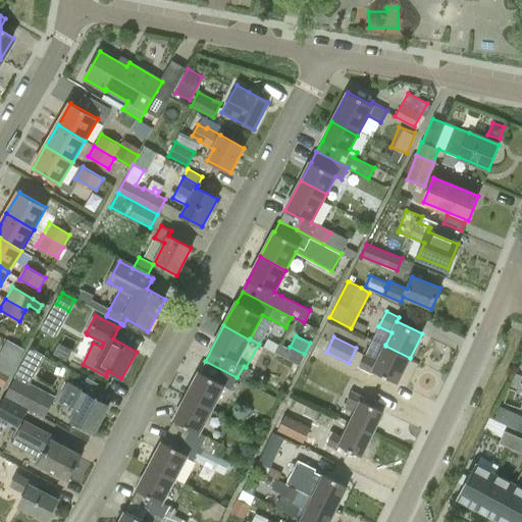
[(319,337),(316,346),(321,348),(325,341),(319,337)]
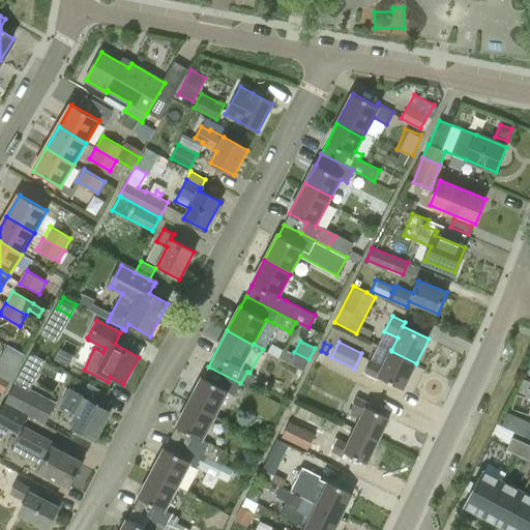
[(416,363),(391,351),(391,350),(378,344),(371,359),(370,358),(363,373),(377,379),(379,377),(404,389),(416,363)]
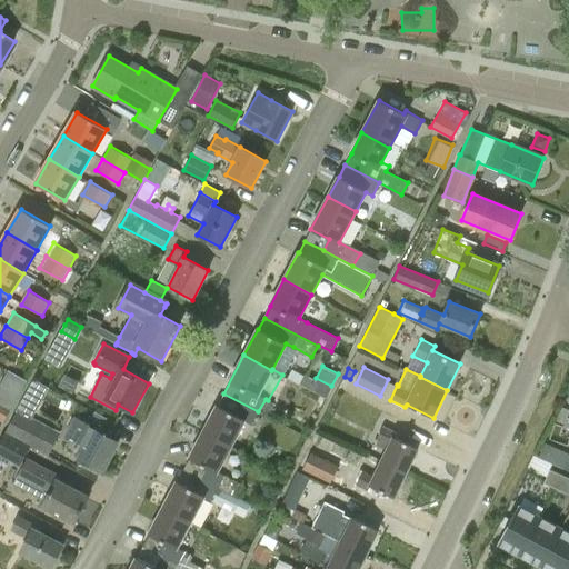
[(258,411),(223,393),(203,431),(231,446),(246,419),(252,423),(258,411)]
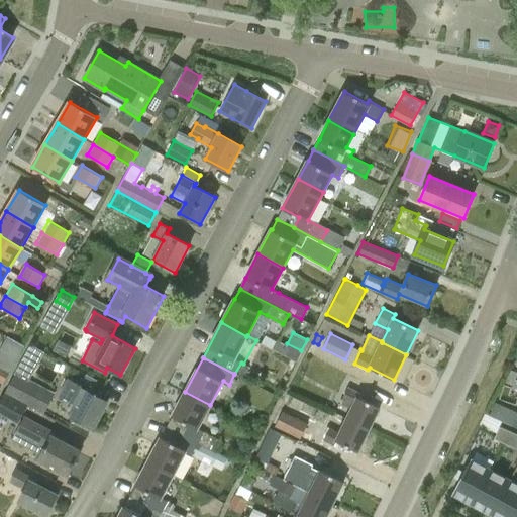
[(5,392),(27,404),(27,405),(36,410),(47,390),(31,381),(35,372),(20,364),(5,392)]
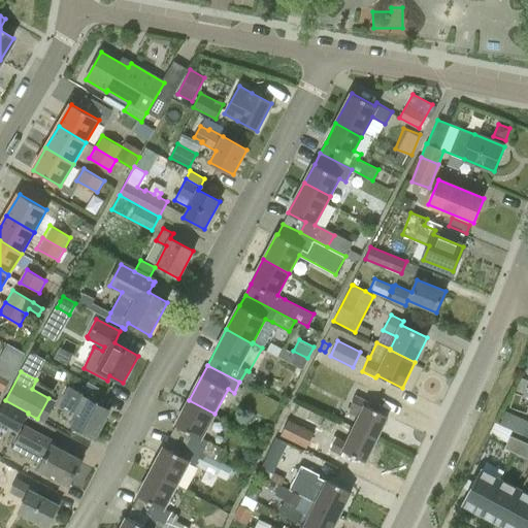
[(0,390),(3,392),(10,380),(0,372),(0,390)]
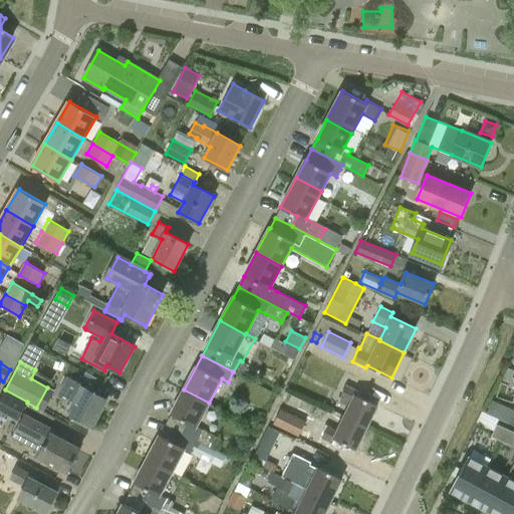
[(106,399),(85,388),(80,384),(81,383),(66,375),(57,392),(61,394),(57,402),(59,409),(92,426),(106,399)]
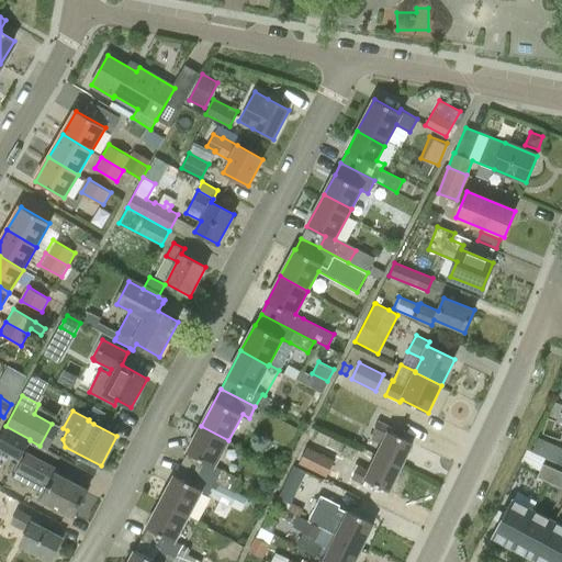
[(370,438),(382,445),(377,456),(401,467),(413,442),(389,431),(392,426),(379,420),(370,438)]
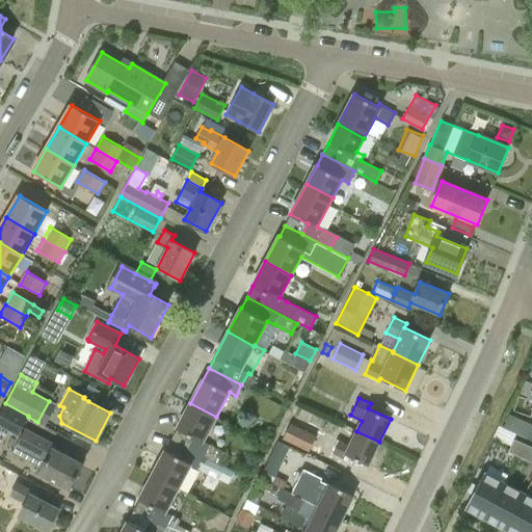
[(28,416),(5,403),(0,411),(0,426),(0,425),(19,435),(28,417),(28,416)]
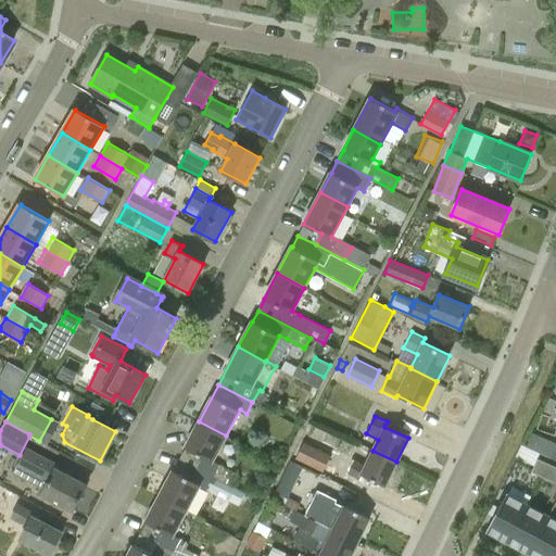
[(231,470),(213,460),(226,436),(199,421),(179,458),(197,468),(225,482),(231,470)]
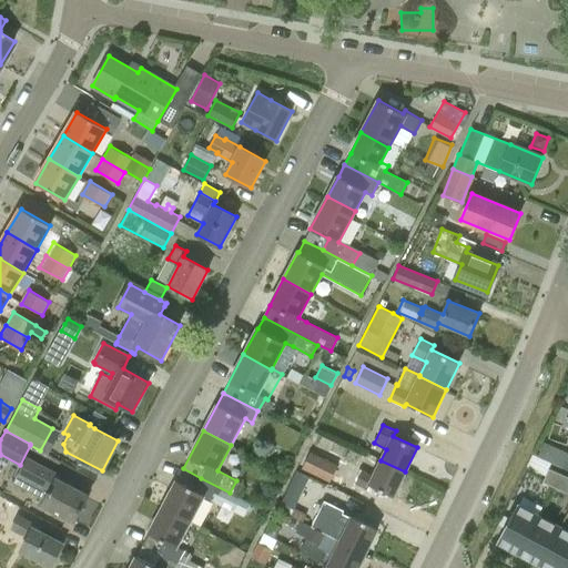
[(327,479),(335,464),(307,450),(300,466),(327,479)]
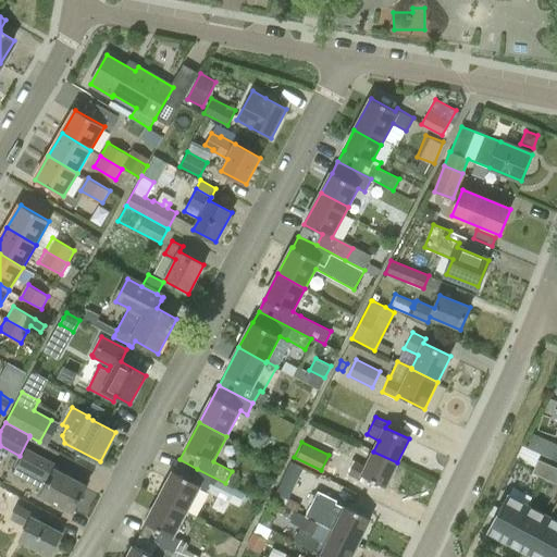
[(87,486),(71,478),(74,472),(26,447),(12,473),(45,491),(41,496),(73,512),(87,486)]
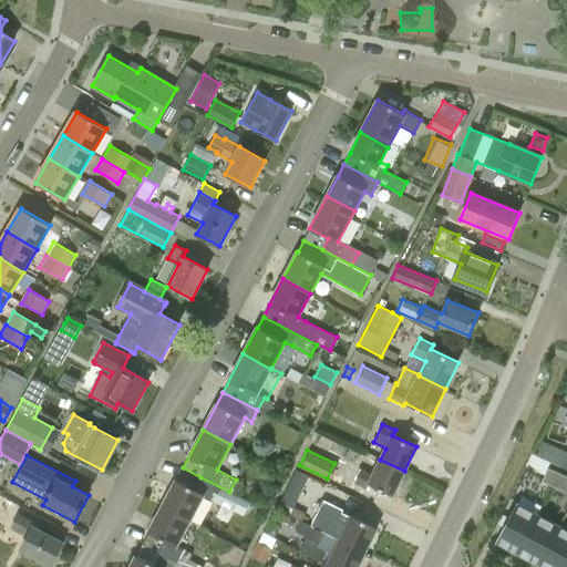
[(367,488),(369,484),(392,496),(404,471),(380,460),(373,474),(360,467),(353,482),(367,488)]
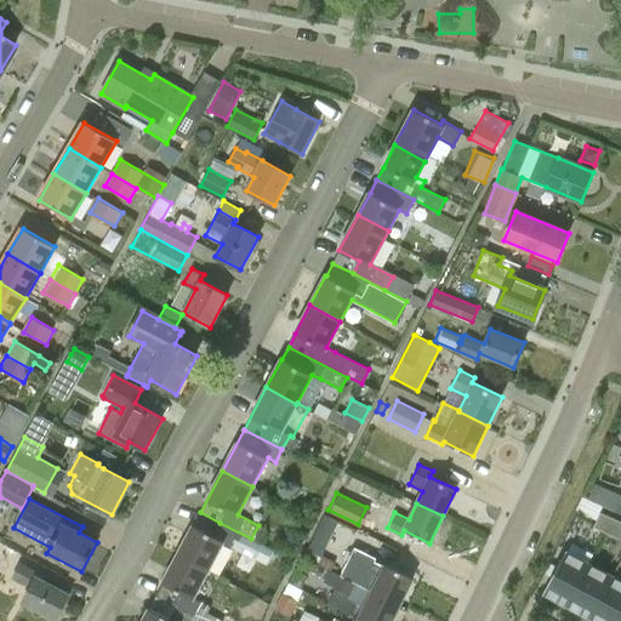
[(600,513),(593,528),(607,534),(614,519),(600,513)]
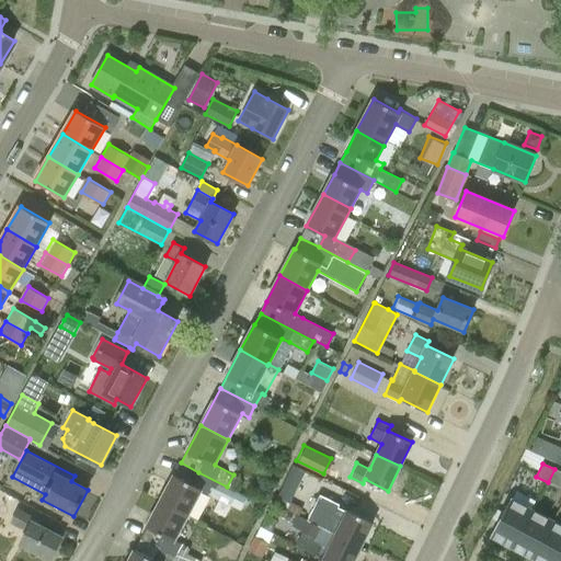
[(560,488),(560,471),(554,469),(548,482),(560,488)]
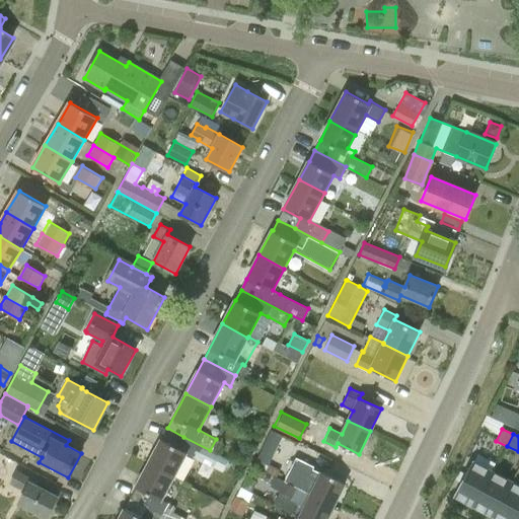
[(226,458),(210,450),(183,437),(178,448),(161,439),(148,463),(174,476),(186,453),(213,467),(217,458),(225,462),(226,458)]
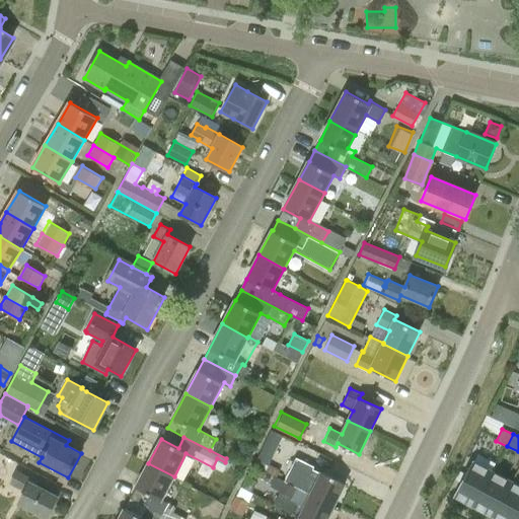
[(277,450),(265,444),(258,457),(270,463),(277,450)]
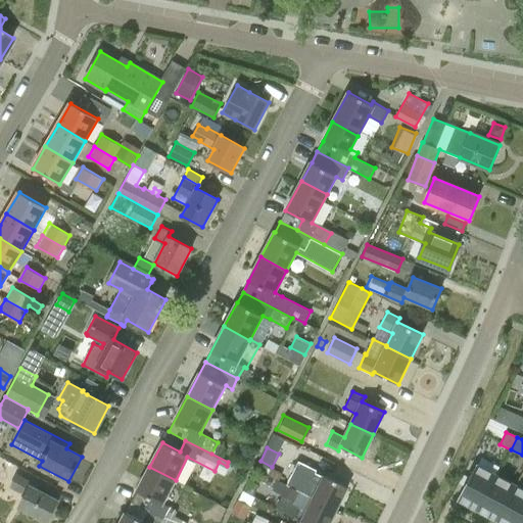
[(286,485),(336,510),(347,486),(325,475),(324,476),(316,472),(317,469),(298,461),(286,485)]
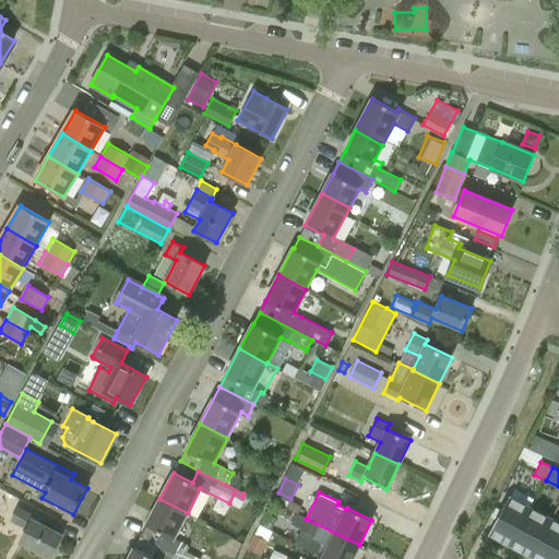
[(510,546),(531,508),(510,497),(511,496),(510,496),(488,535),(489,536),(489,535),(510,546)]
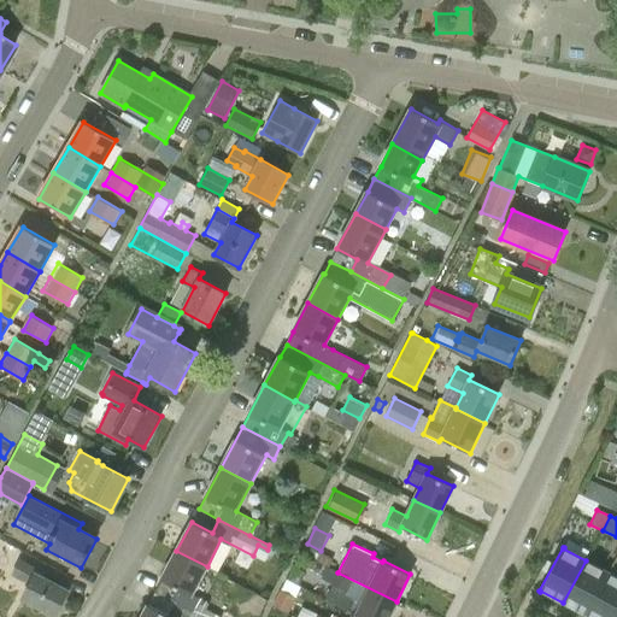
[(181,589),(175,603),(192,611),(200,616),(207,616),(215,605),(193,594),(207,566),(176,551),(162,580),(181,589)]
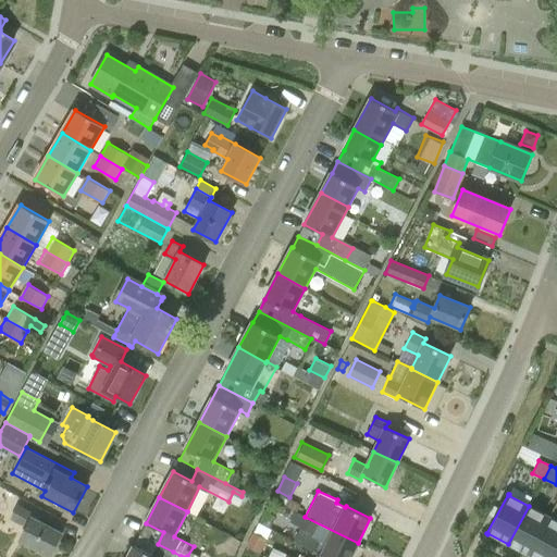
[(62,533),(38,521),(40,516),(17,504),(10,519),(26,528),(20,540),(50,556),(62,533)]
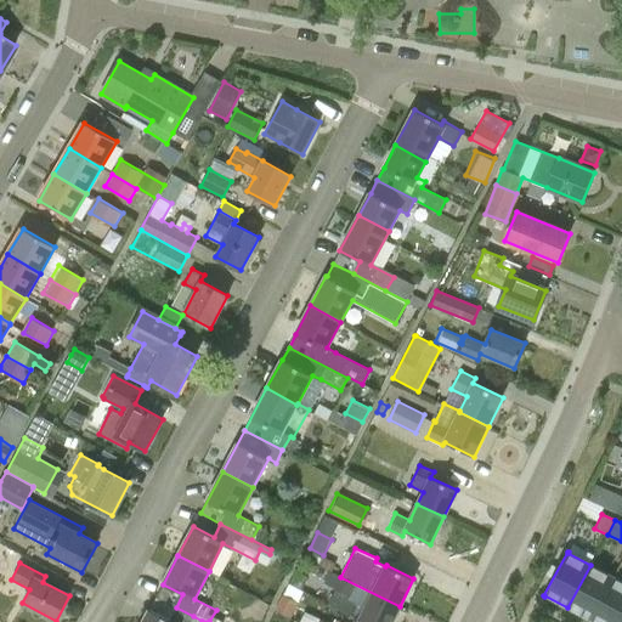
[(591,620),(614,577),(591,565),(567,608),(591,620)]
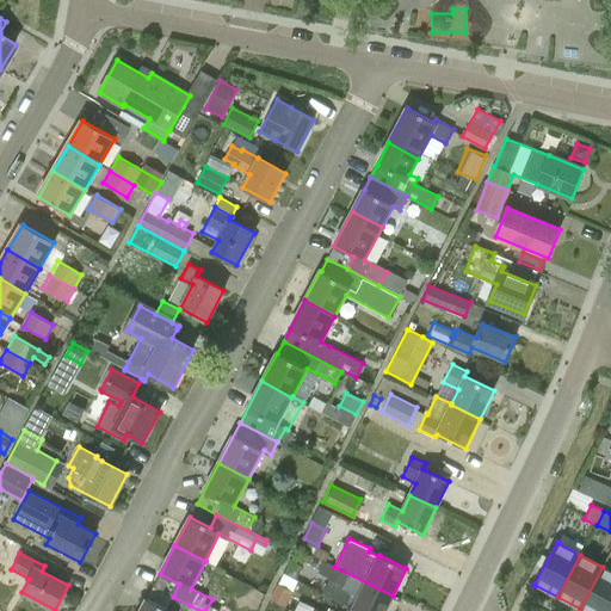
[(283,575),(296,581),(302,568),(290,562),(288,566),(283,575)]
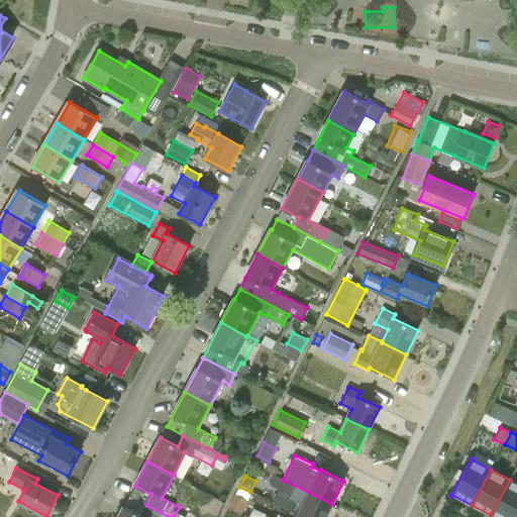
[(325,516),(332,504),(283,480),(275,476),(271,486),(291,495),(289,498),(303,506),(299,515),(302,516),(325,516)]
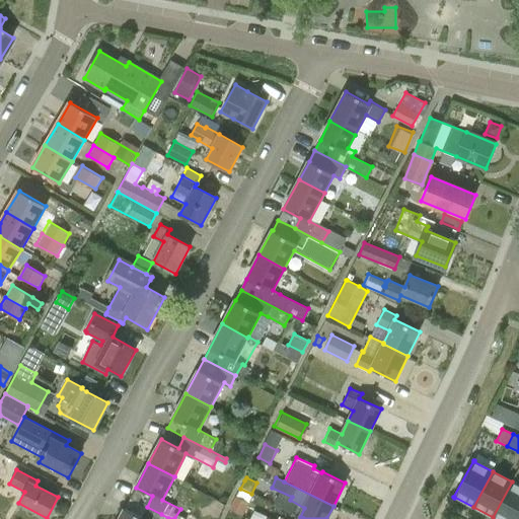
[(496,518),(516,518),(518,515),(518,485),(512,482),(493,517),(496,518)]
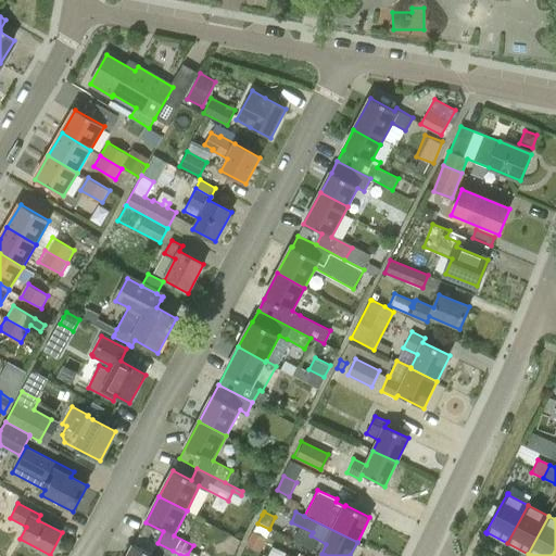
[(266,538),(252,531),(244,545),(260,553),(266,538)]
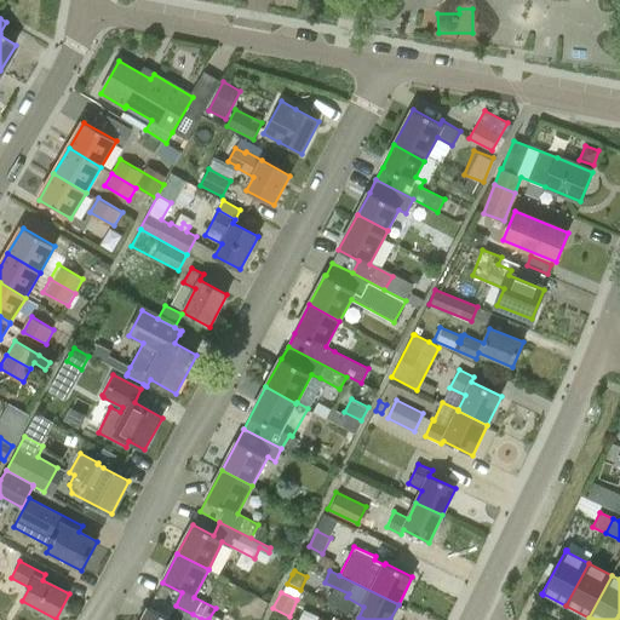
[(189,619),(193,614),(176,606),(168,618),(149,607),(142,619),(189,619)]
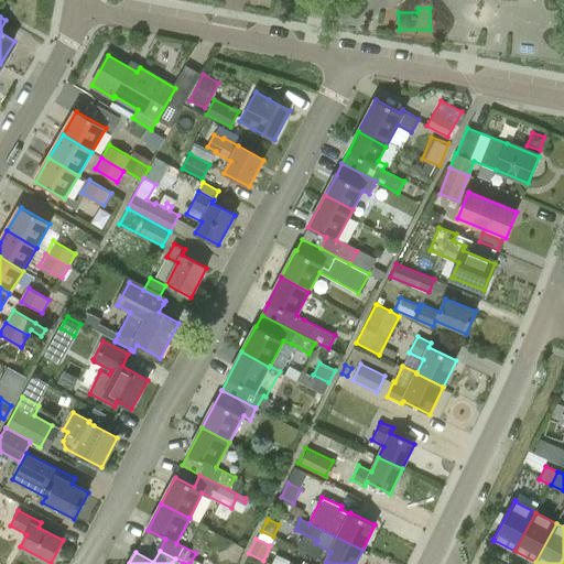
[(329,563),(326,562),(324,563),(318,563),(305,557),(301,563),(296,563),(277,554),(271,563),(329,563)]
